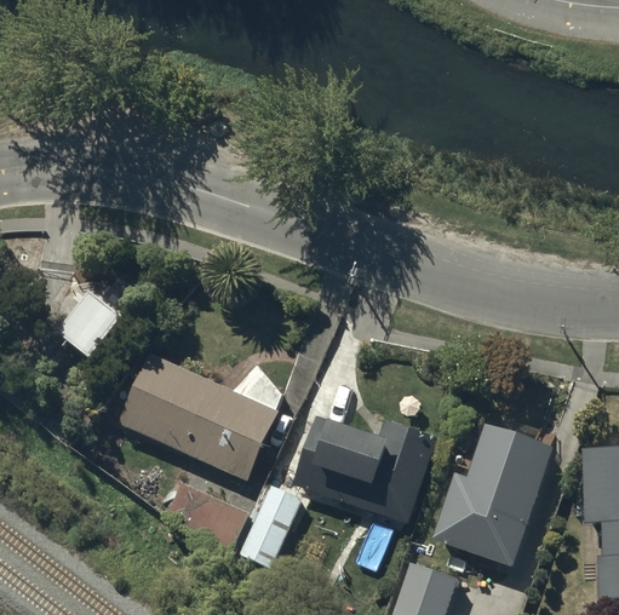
[(120,315),(89,289),(56,332),(87,356),(120,315)]
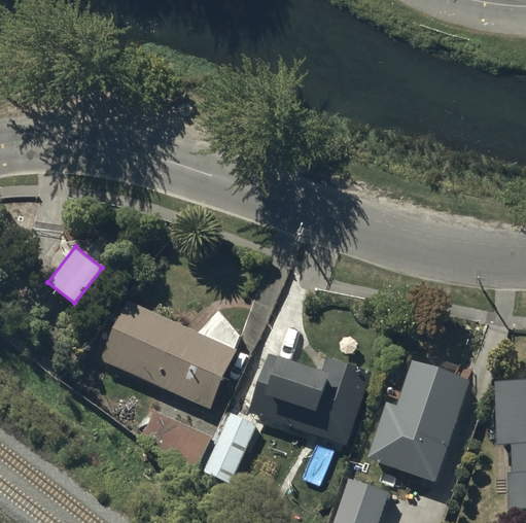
[(209,407),(234,351),(129,303),(104,359),(209,407)]
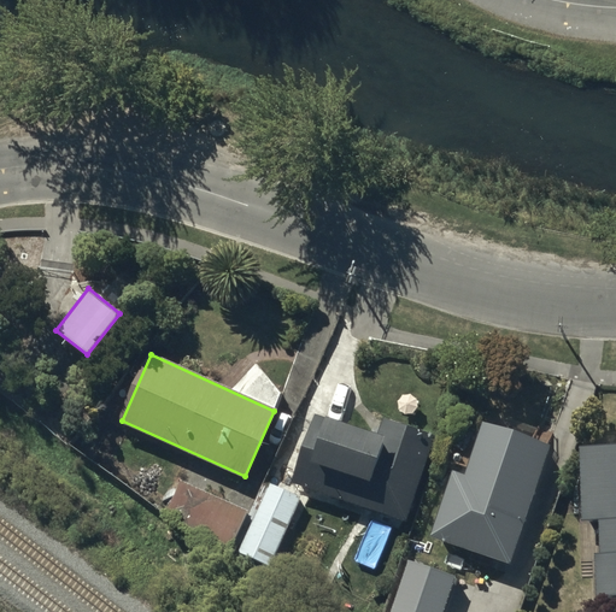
[(376,436),(316,416),(292,482),(400,519),(429,436),(381,419),(376,436)]
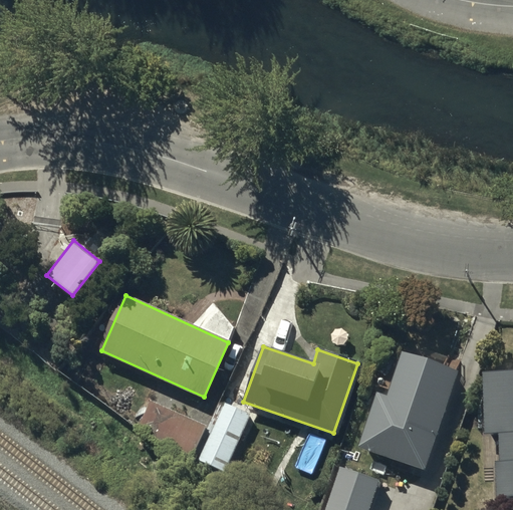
[(454,371),(402,353),(386,401),(375,397),(359,444),(422,466),(454,371)]
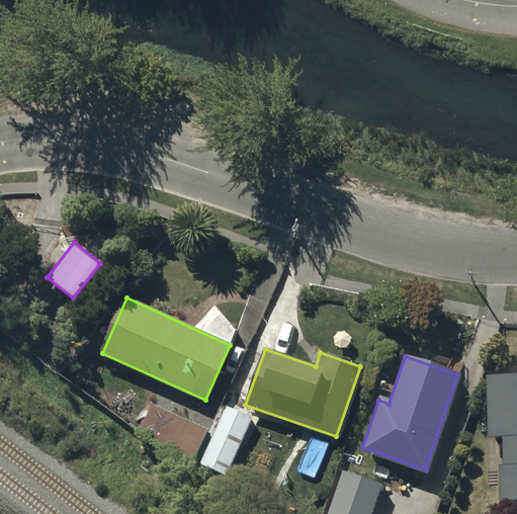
[(516,380),(490,381),(491,434),(507,434),(508,469),(500,469),(501,500),(516,500),(516,380)]
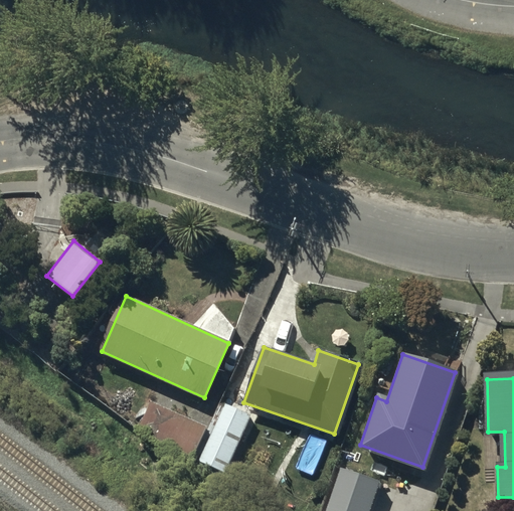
[(203,427),(141,397),(124,435),(186,463),(203,427)]
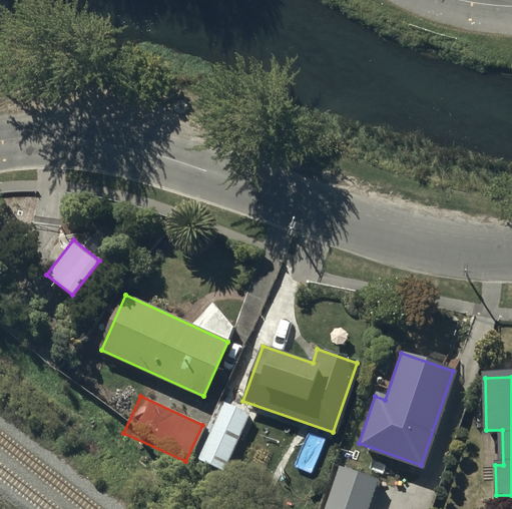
[(245,413),(222,403),(199,459),(221,469),(245,413)]
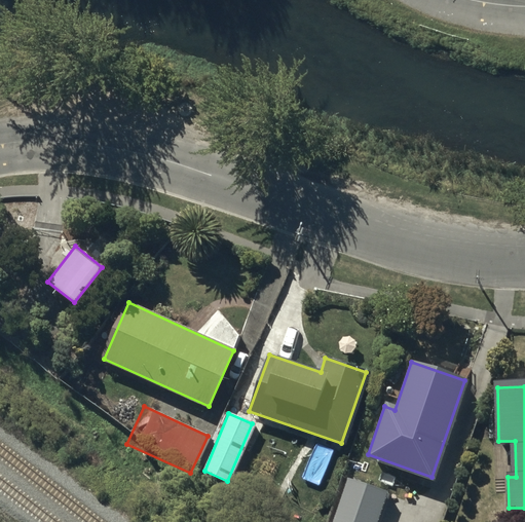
[(375,521),(385,493),(346,481),(332,521),(375,521)]
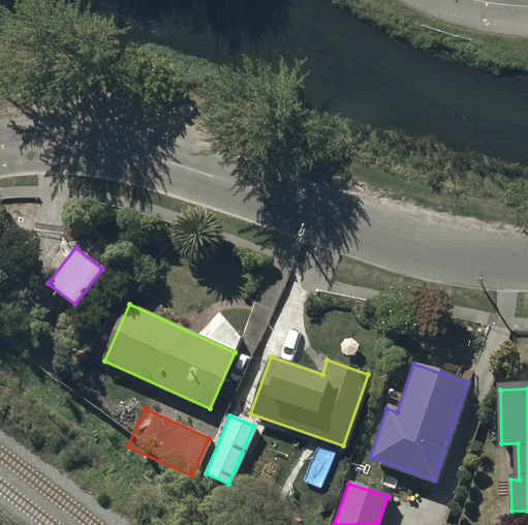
All buildings are outlined.
